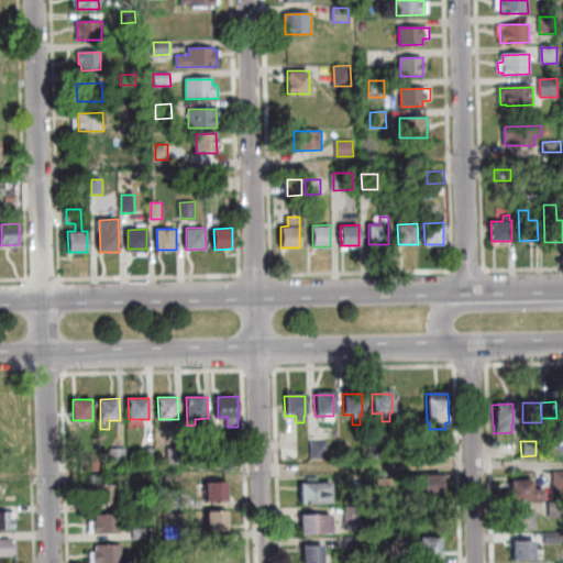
[(377,462),(367,462),(366,443),(377,443),(377,462)]
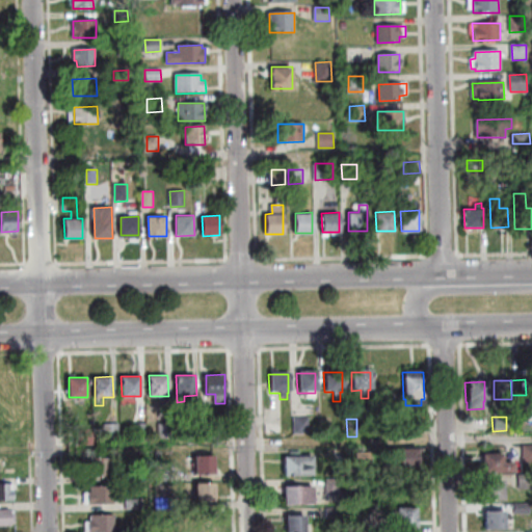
[(307,434),(292,434),(292,420),(307,420),(307,434)]
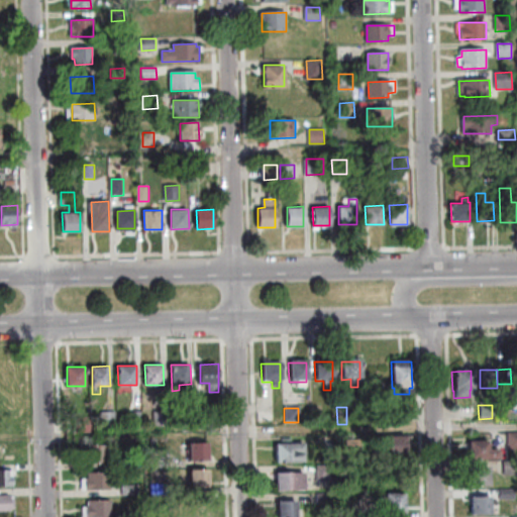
[(207,411),(222,410),(222,424),(208,424),(207,411)]
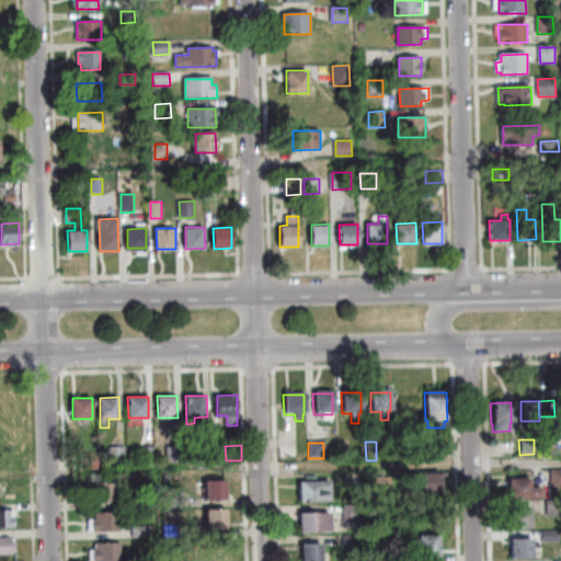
[(427,445),(444,445),(444,459),(427,460),(427,445)]
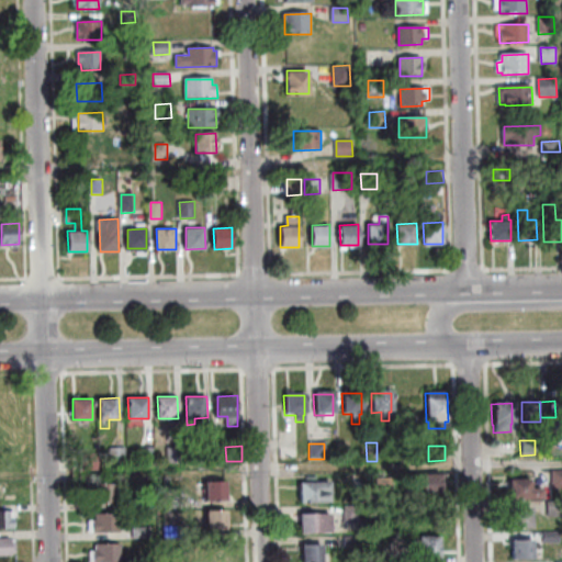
[(200,462),(200,447),(212,447),(212,462),(200,462)]
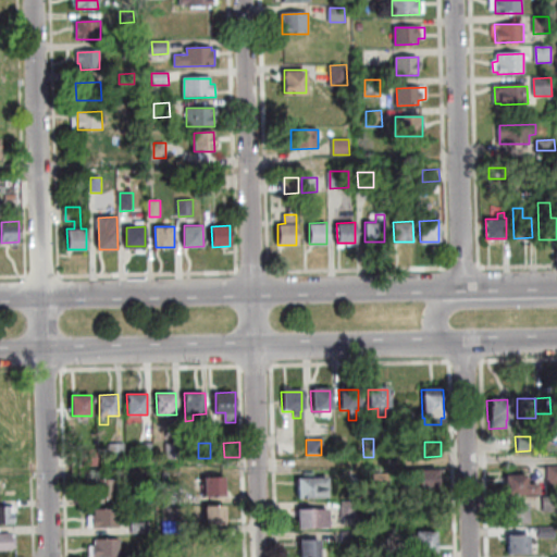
[(111,444),(125,444),(125,460),(111,460),(111,444)]
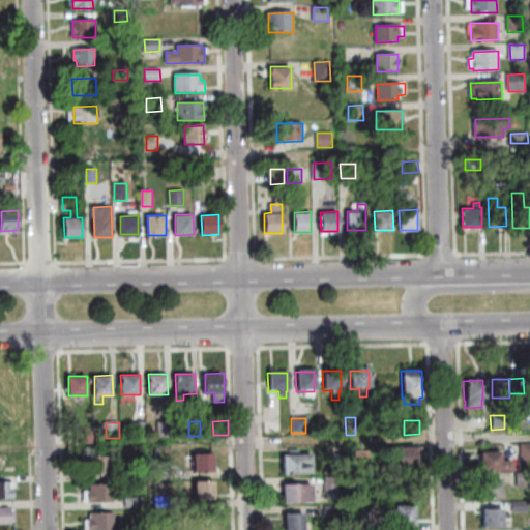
[(136,438),(136,422),(146,422),(146,438),(136,438)]
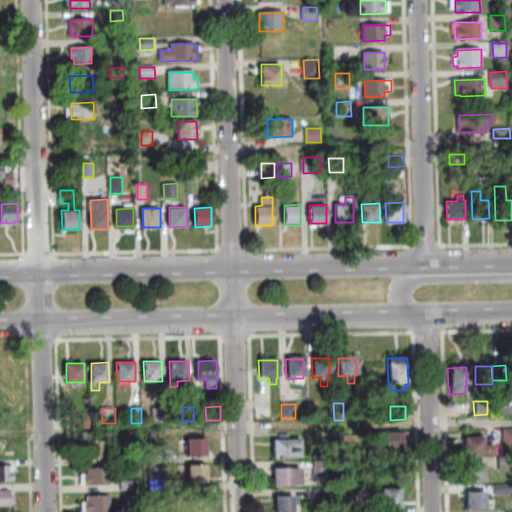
[(153,408),(167,408),(167,421),(153,422),(153,408)]
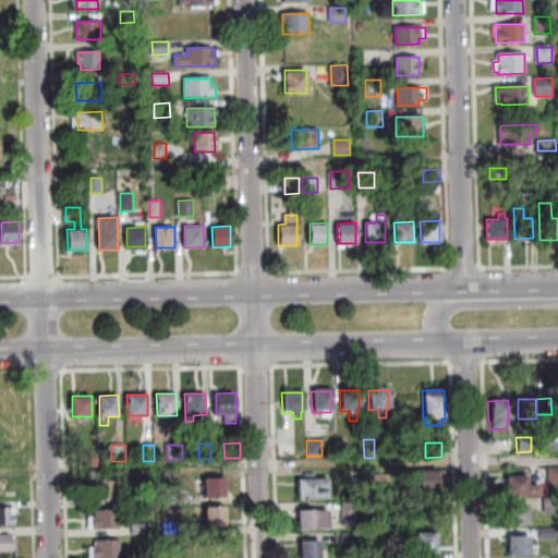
[(83,451),(98,450),(98,466),(83,466),(83,451)]
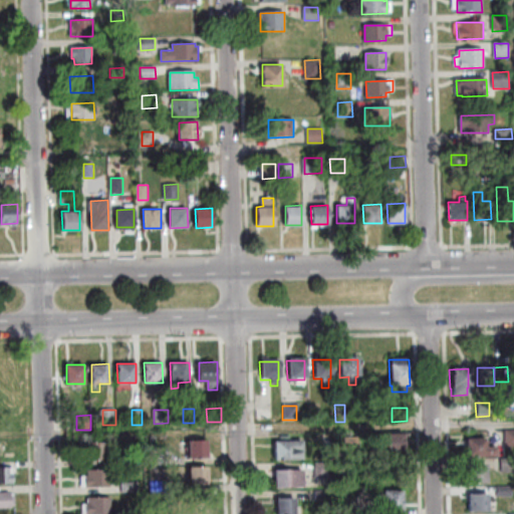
[(513,448),(503,448),(502,432),(513,432),(513,448)]
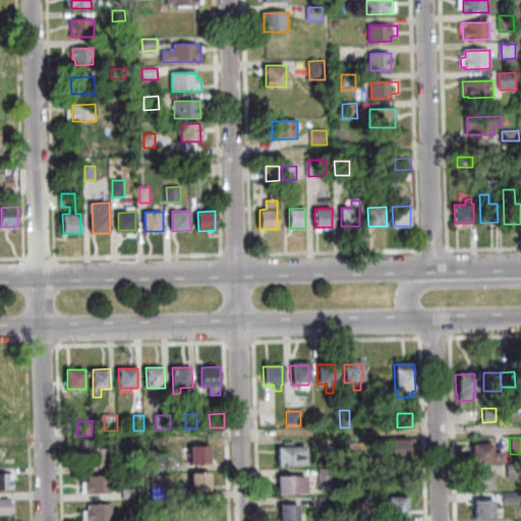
[(406,441),(407,461),(378,462),(377,442),(406,441)]
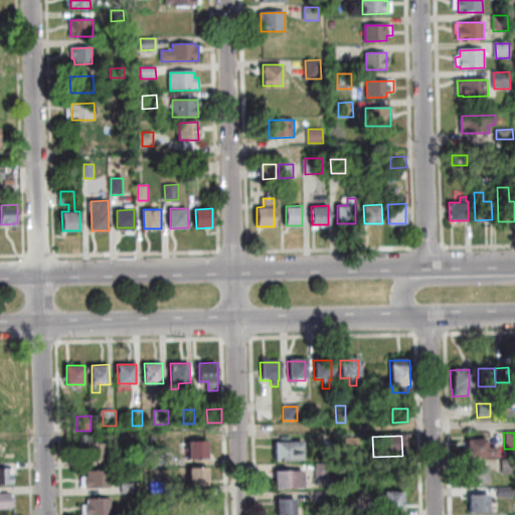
[(189,442),(207,441),(208,459),(190,459),(189,442)]
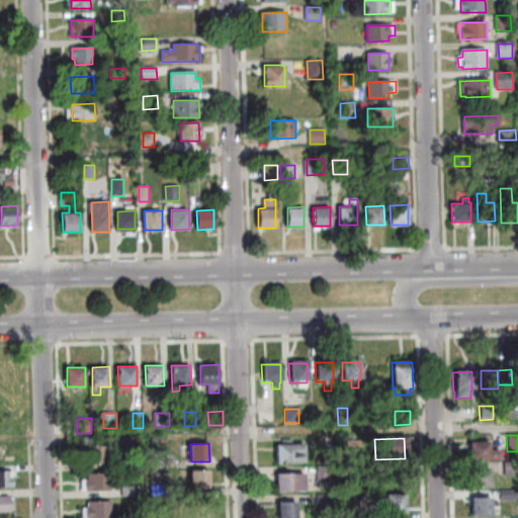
[(498,461),(468,461),(467,443),(487,443),(487,451),(497,451),(498,461)]
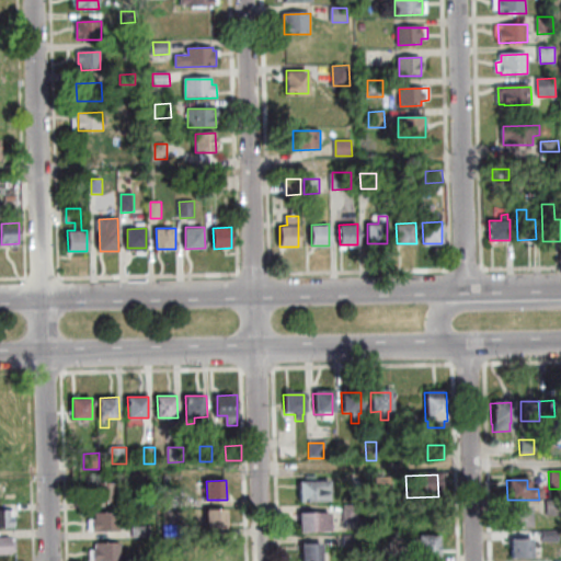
[(389,495),(375,495),(374,481),(388,481),(389,495)]
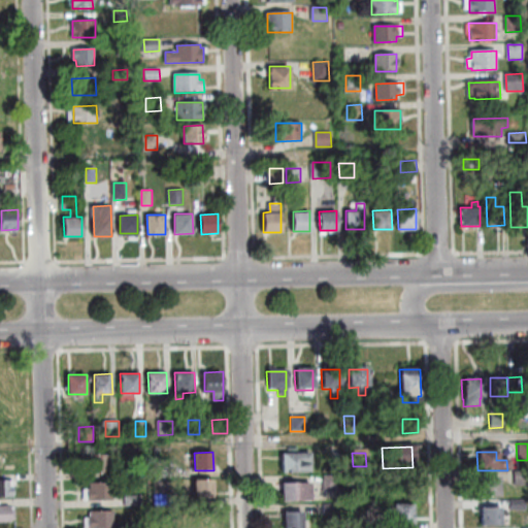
[(308,472),(281,473),(279,455),(308,454),(308,465),(307,465),(308,472)]
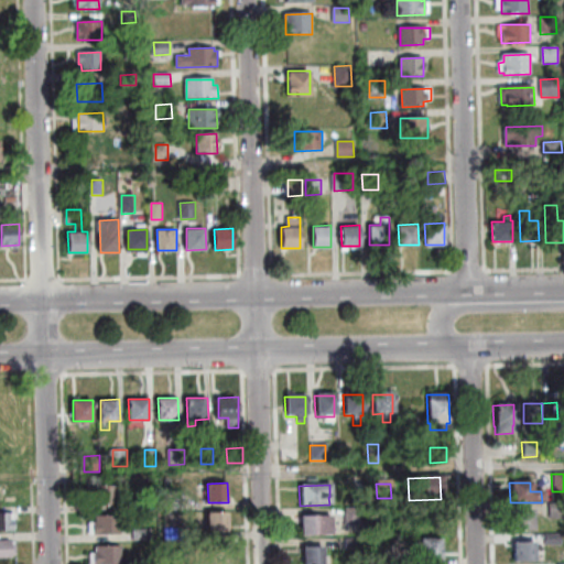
[(94,487),(118,486),(119,505),(94,505),(94,487)]
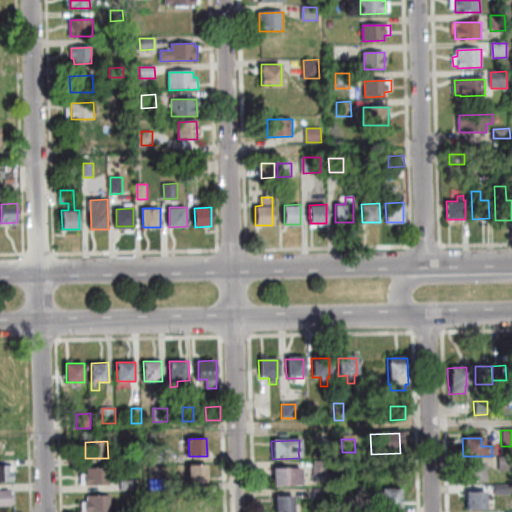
[(150,464),(149,449),(166,448),(166,464),(150,464)]
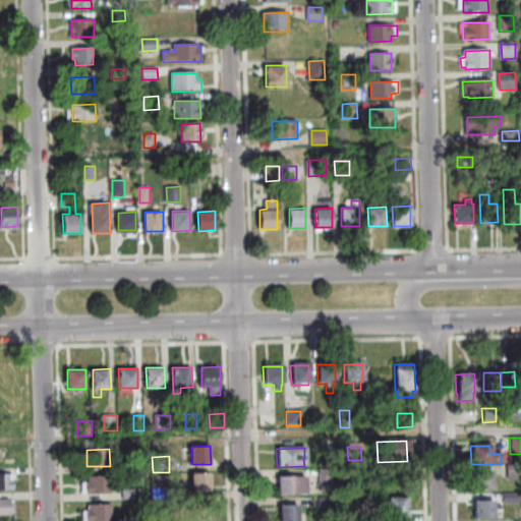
[(506,481),(506,467),(519,467),(520,481),(506,481)]
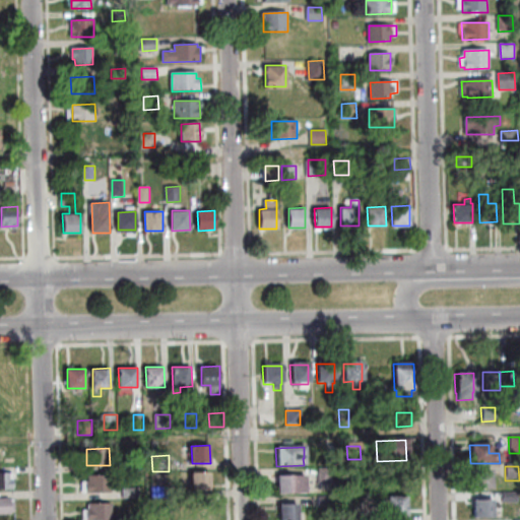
[(331,484),(318,484),(318,470),(330,470),(331,484)]
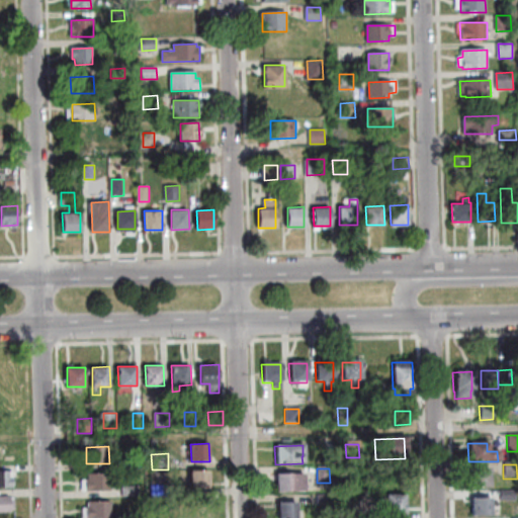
[(468,488),(468,469),(488,469),(489,488),(468,488)]
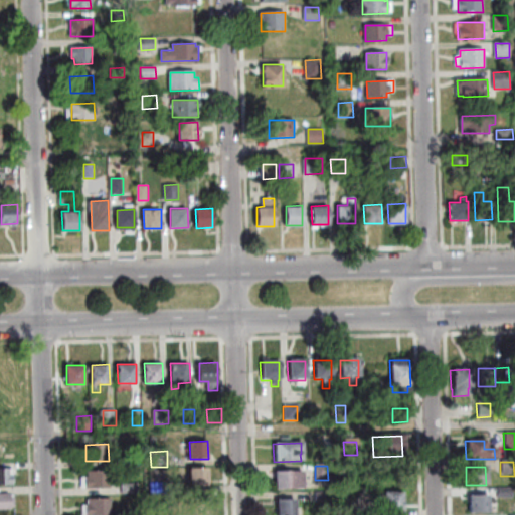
[(0,468),(0,484),(14,484),(13,468),(0,468)]
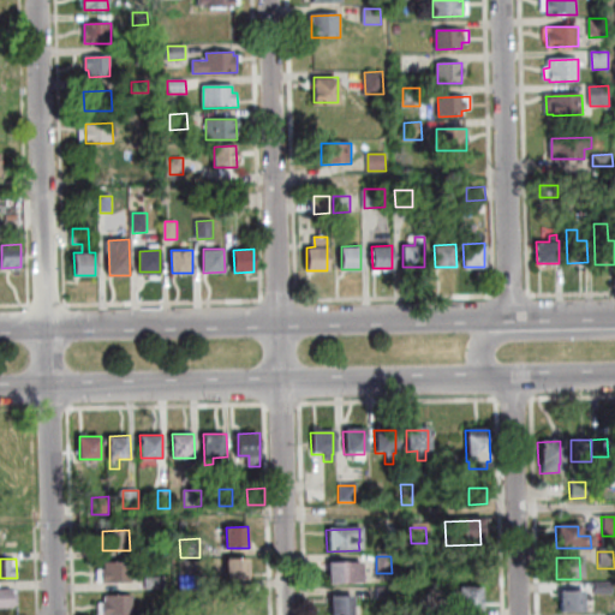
[(250,580),(228,580),(227,560),(249,559),(250,580)]
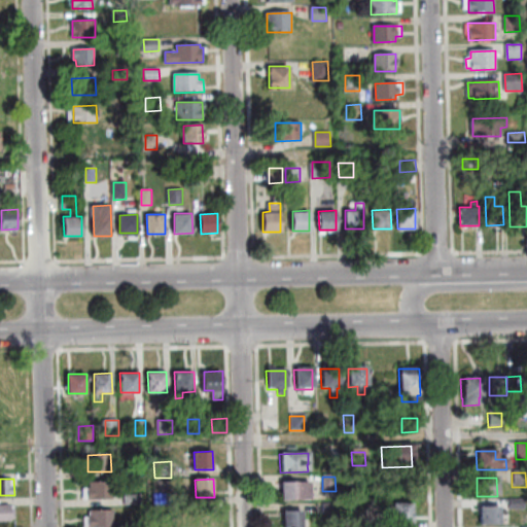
[(83,489),(91,488),(91,483),(113,482),(113,499),(83,500),(83,489)]
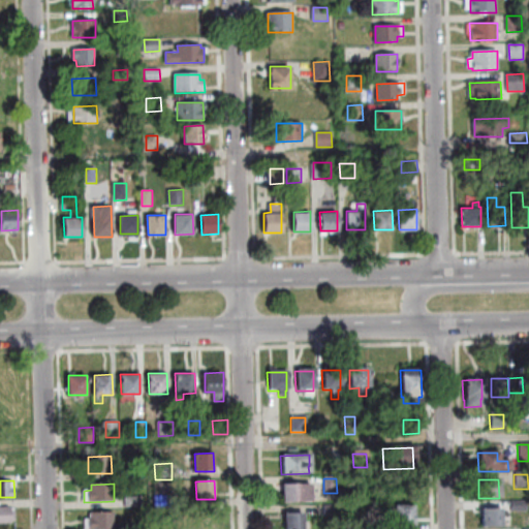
[(310,503),(281,504),(281,486),(310,486),(310,503)]
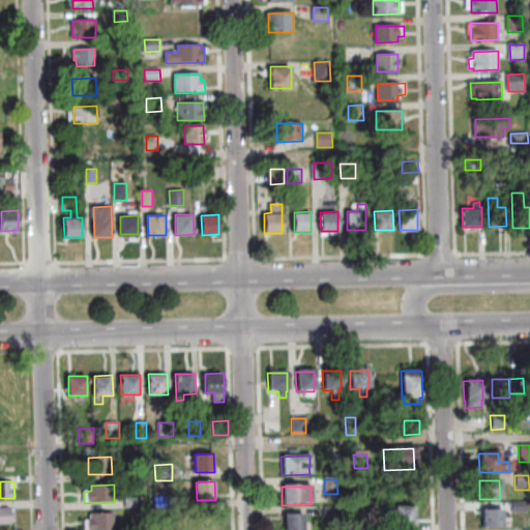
[(173,507),(156,507),(155,497),(172,497),(173,507)]
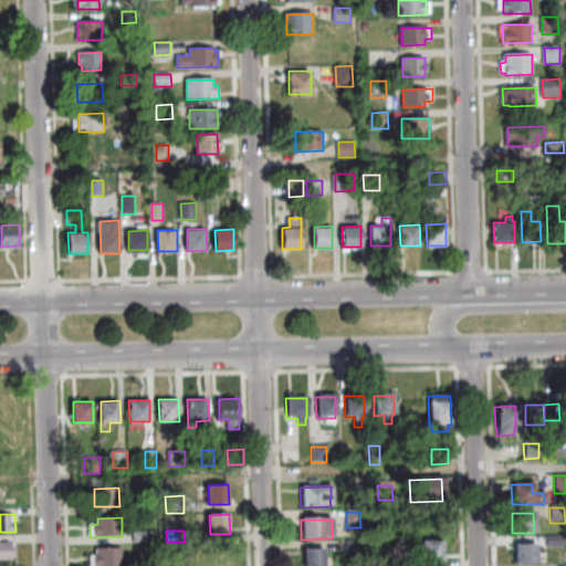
[(135,532),(153,532),(153,542),(135,543),(135,532)]
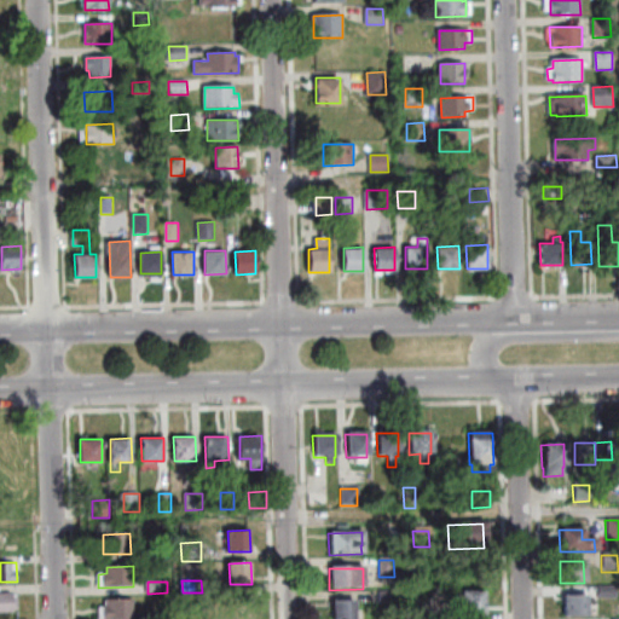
[(595,601),(595,589),(613,588),(613,601),(595,601)]
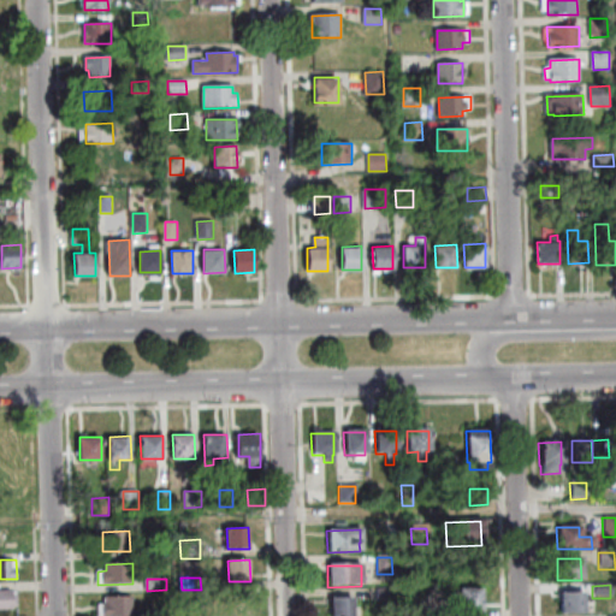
[(0,590),(0,609),(18,609),(17,593),(12,593),(12,590),(0,590)]
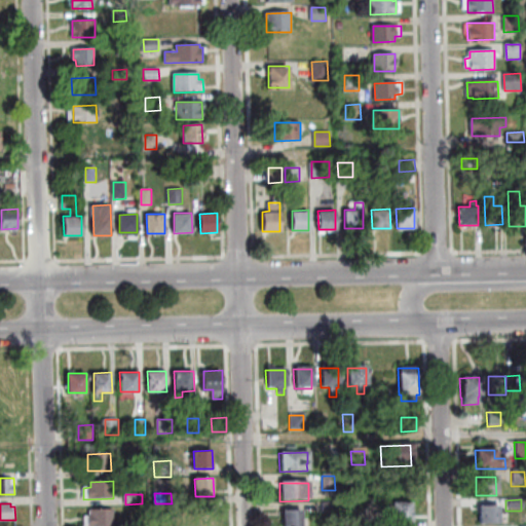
[(321,515),(321,504),(335,503),(335,515),(321,515)]
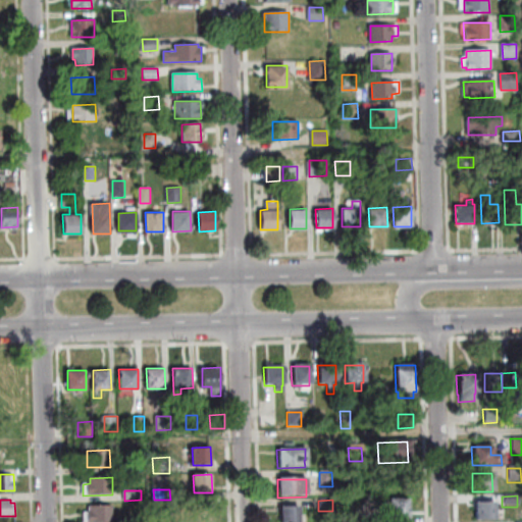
[(375,503),(387,502),(387,501),(407,501),(407,519),(387,520),(387,510),(375,511),(375,503)]
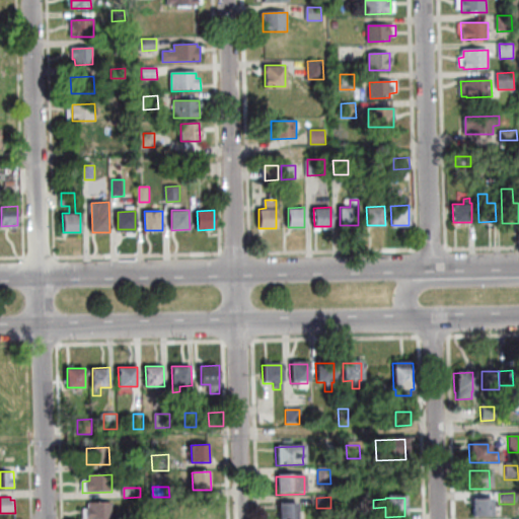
[(470,518),(470,501),(491,501),(491,518),(470,518)]
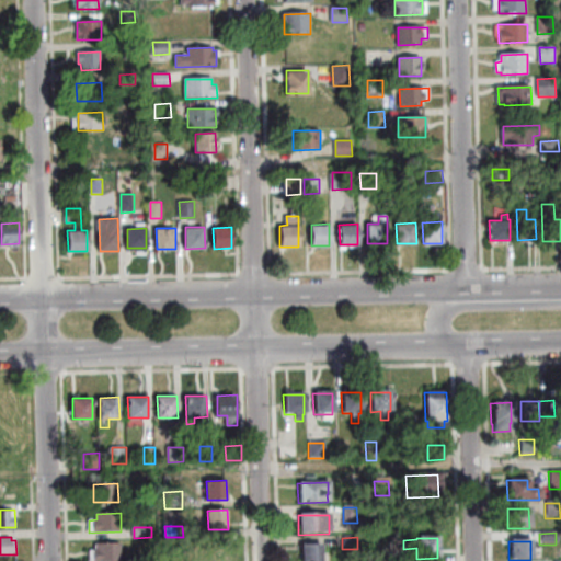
[(90,560),(90,550),(98,550),(98,544),(122,544),(122,560),(90,560)]
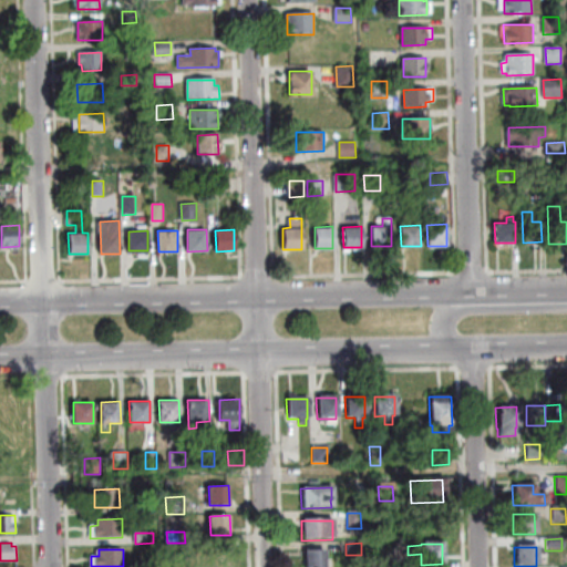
[(303,566),(303,552),(323,552),(323,566),(303,566)]
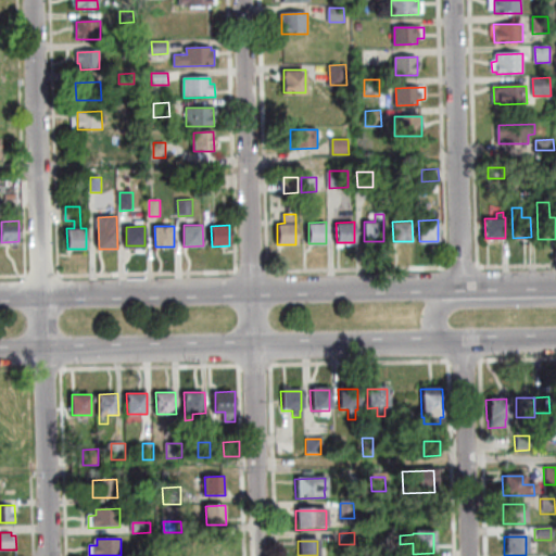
[(373,555),(373,545),(391,545),(391,555),(373,555)]
